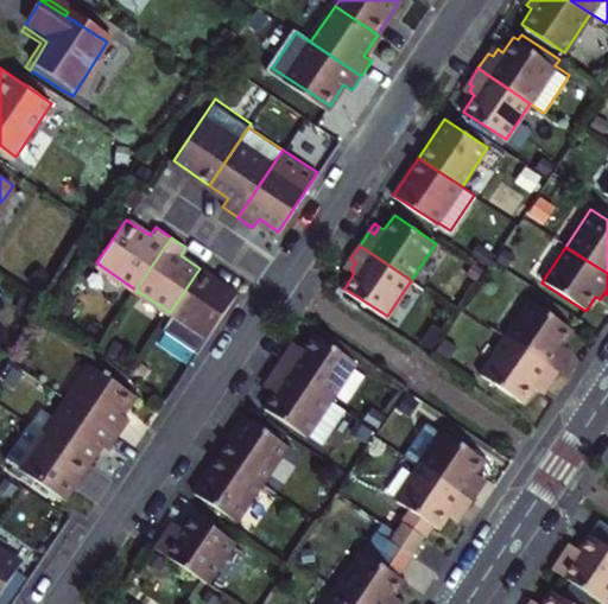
[(200,268),(170,312),(160,326),(197,351),(236,293),(200,268)]
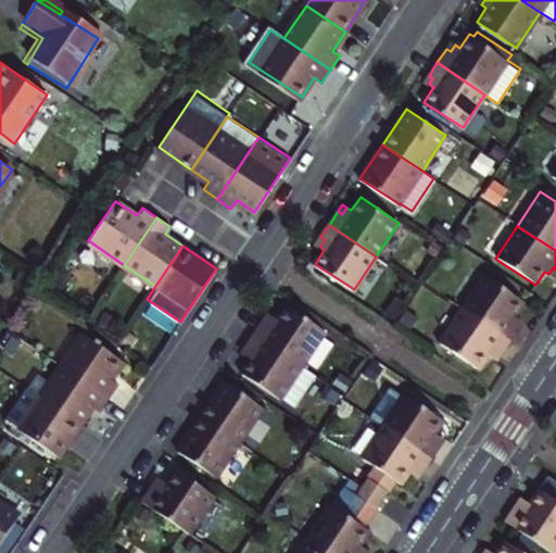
[(485,275),(464,309),(510,340),(519,327),(516,324),(520,317),(516,315),(525,301),(485,275)]
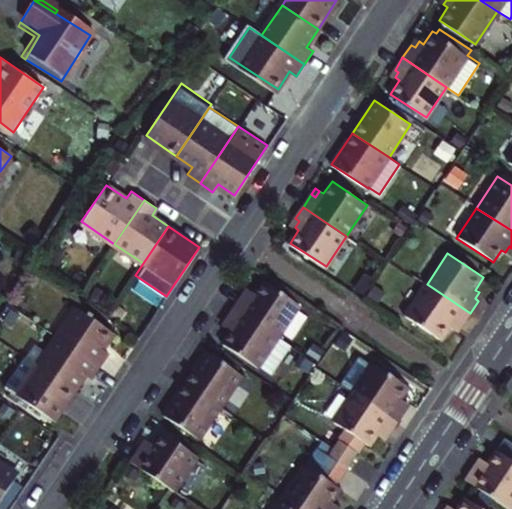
[(254,294),(250,291),(247,296),(242,294),(234,306),(278,335),(298,305),(263,281),(254,294)]
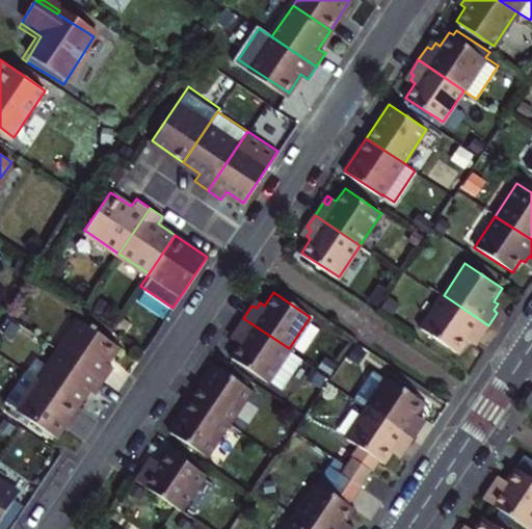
[(469,339),(472,342),(476,337),(479,339),(488,325),(444,295),(422,327),(459,352),(469,339)]
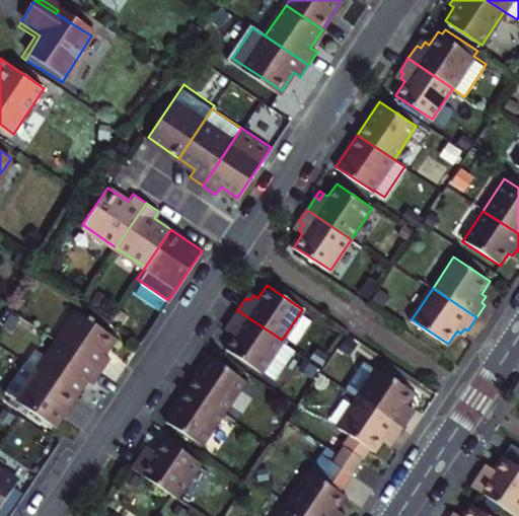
[(282,340),(237,310),(230,322),(233,324),(229,332),(233,335),(225,347),(261,371),(262,369),(274,377),(293,348),(282,340)]
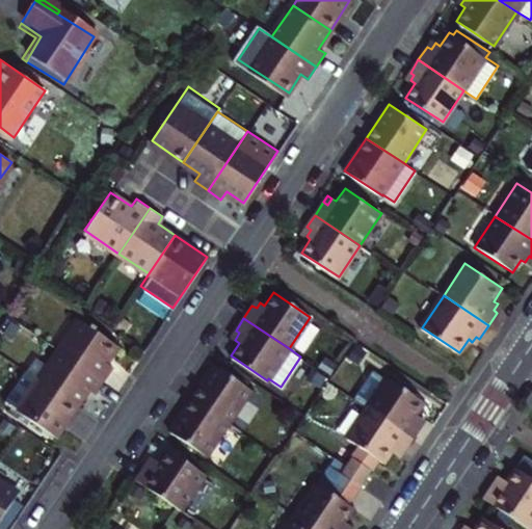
[(58,349),(103,379),(112,366),(104,361),(115,344),(78,319),(58,349)]
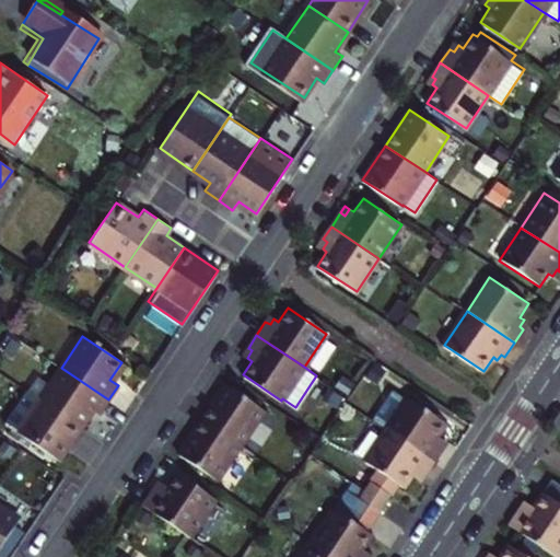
[(243,355),(247,358),(252,350),(248,348),(243,355)]
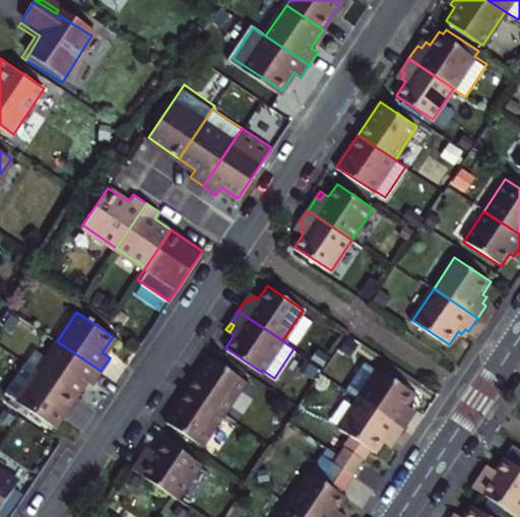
[(57,341),(38,370),(74,394),(85,378),(92,383),(101,371),(57,341)]
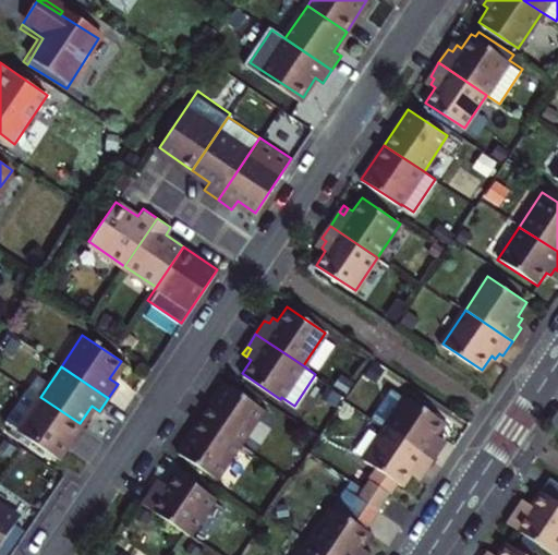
[(199,418),(239,444),(263,408),(223,382),(199,418)]
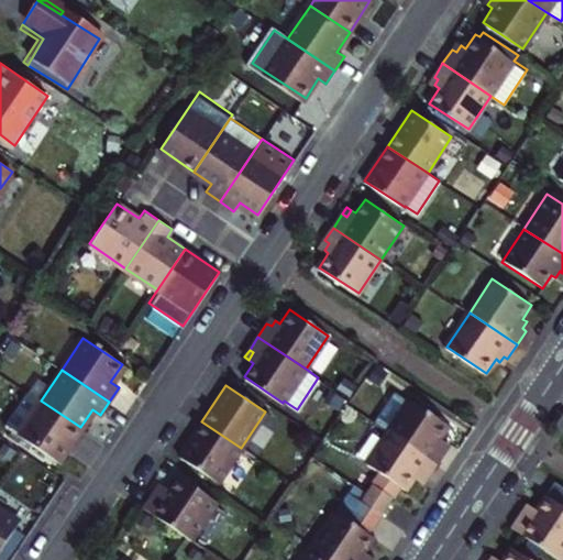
[(20,431),(19,435),(57,461),(80,427),(41,401),(26,392),(6,423),(20,431)]
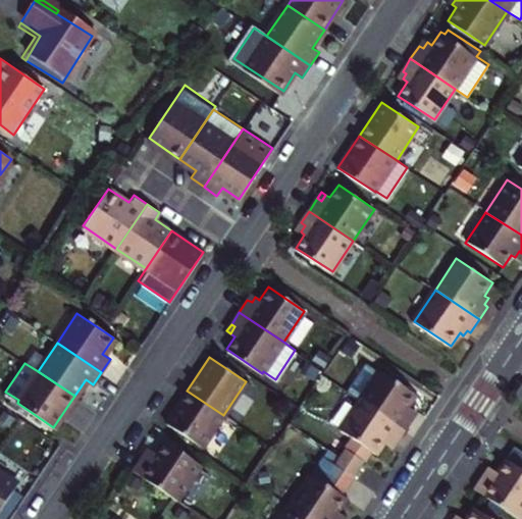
[(409,404),(418,390),(381,365),(360,398),(405,427),(413,414),(410,412),(413,406),(409,404)]
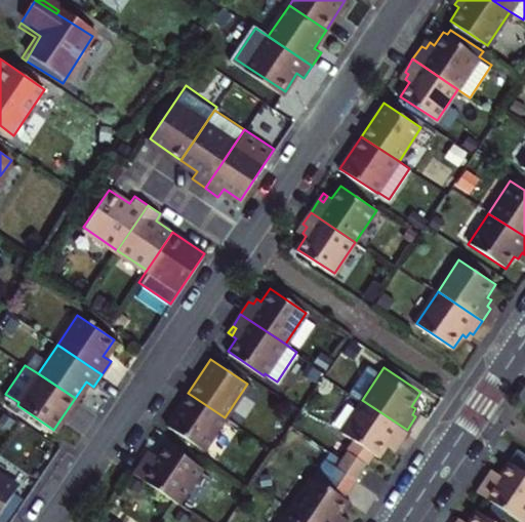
[(225,417),(188,393),(166,425),(203,450),(225,417)]
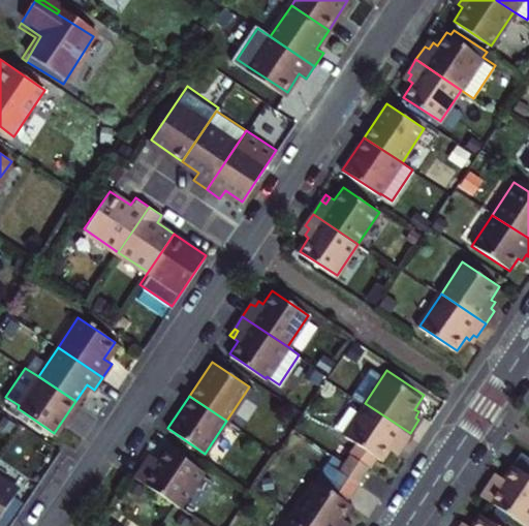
[(410,433),(365,403),(343,435),(355,443),(349,454),(369,466),(375,457),(381,461),(390,447),(394,450),(398,443),(401,445),(410,433)]
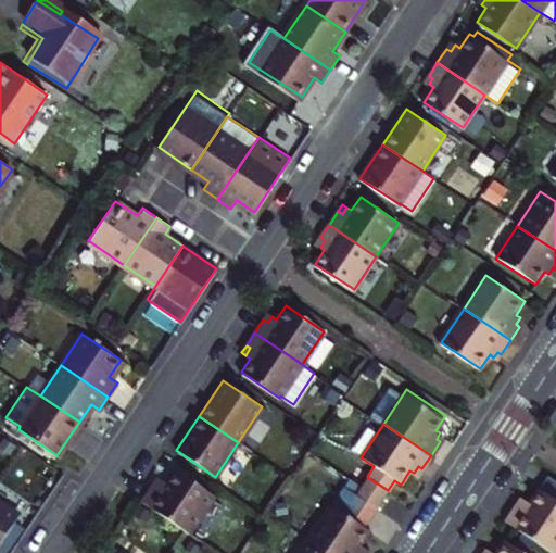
[(182,529),(189,533),(203,543),(227,506),(213,498),(174,470),(165,484),(161,480),(155,490),(151,487),(141,501),(182,529)]
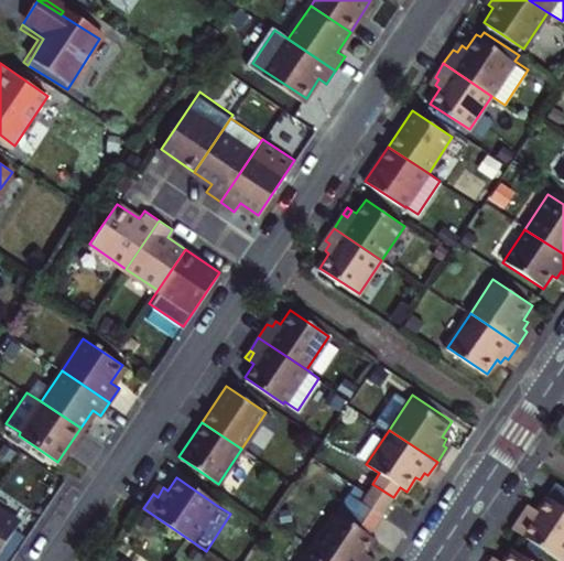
[(357,484),(351,492),(361,499),(367,492),(357,484)]
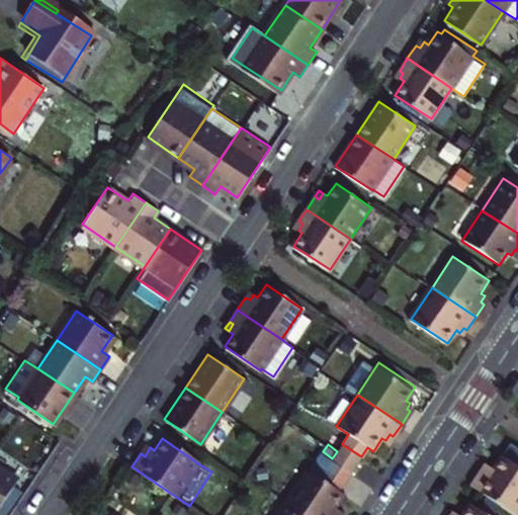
[(342,444),(337,451),(332,458),(351,471),(361,456),(342,444)]
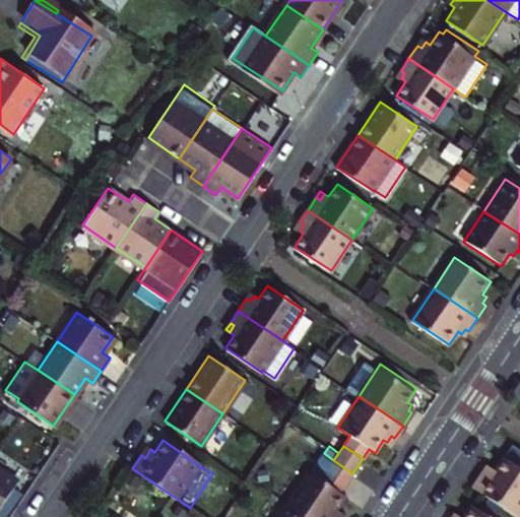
[(145,458),(150,449),(146,447),(141,455),(145,458)]
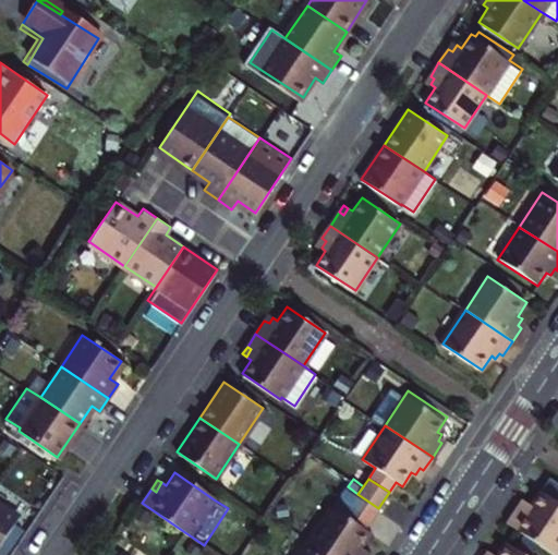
[(310,539),(334,554),(362,554),(366,549),(363,545),(372,532),(365,528),(378,508),(358,494),(348,486),(334,507),(331,505),(310,539)]
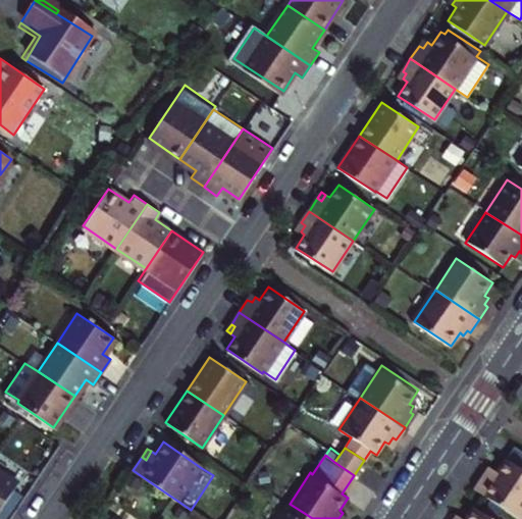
[(499,467),(509,473),(515,464),(505,458),(499,467)]
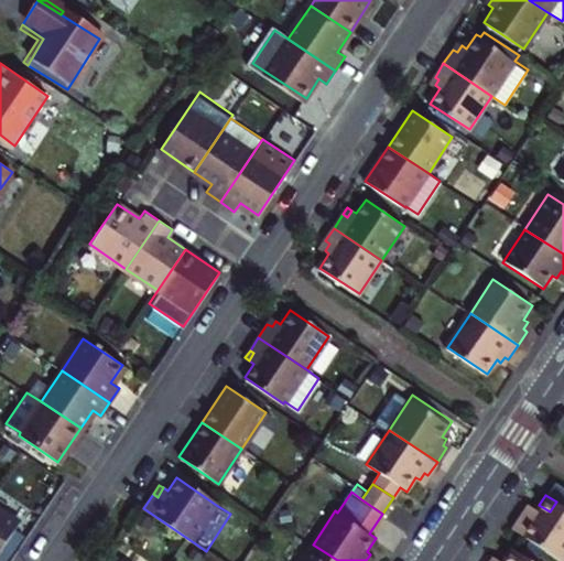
[(563,507),(556,502),(550,511),(539,505),(535,510),(531,507),(525,515),(522,513),(512,527),(561,560),(563,554),(563,507)]
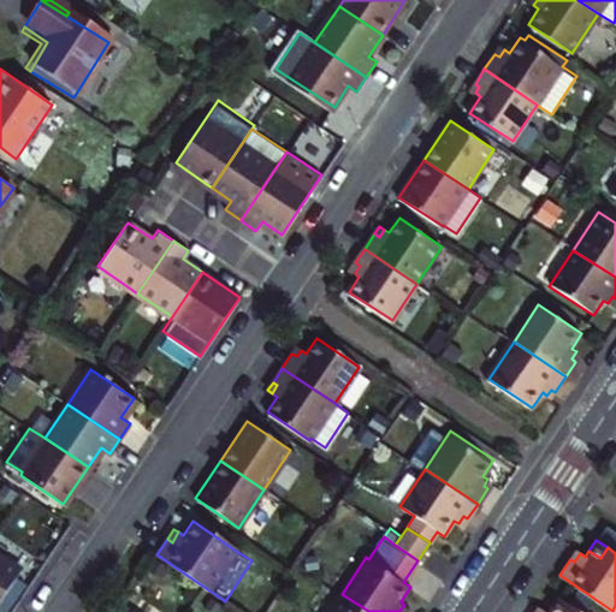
[(576,551),(570,559),(574,562),(580,553),(576,551)]
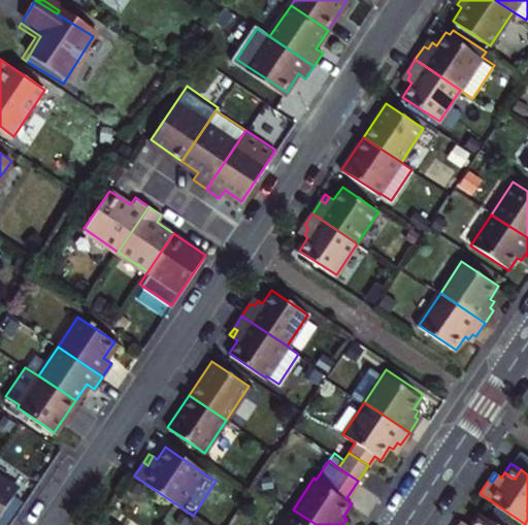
[(0,517),(19,489),(0,476),(0,517)]
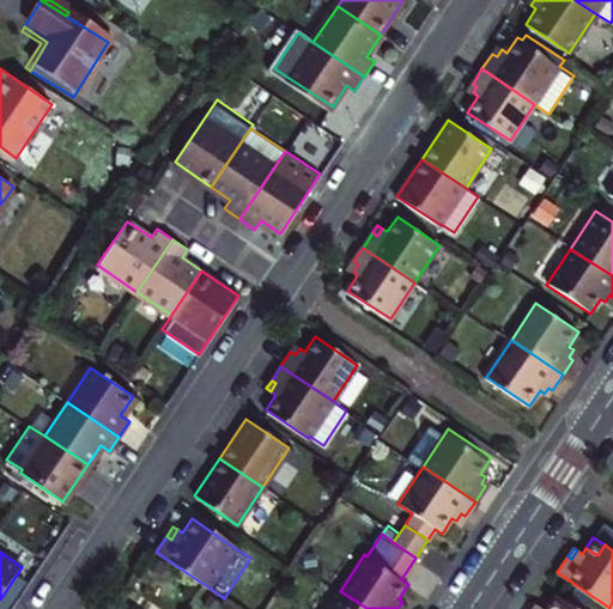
[(366,608),(340,591),(327,608),(366,608)]
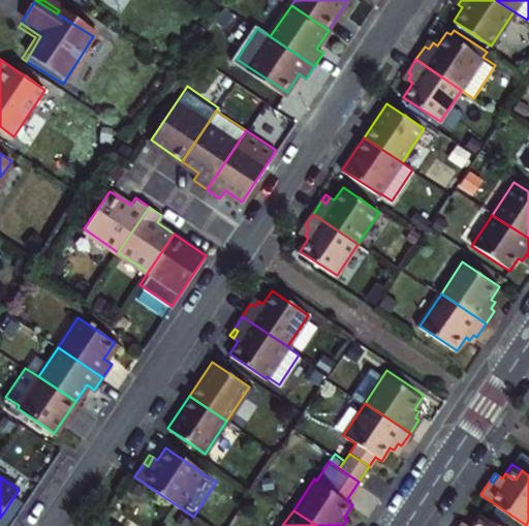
[(497,525),(479,514),(469,525),(466,523),(464,525),(497,525)]
